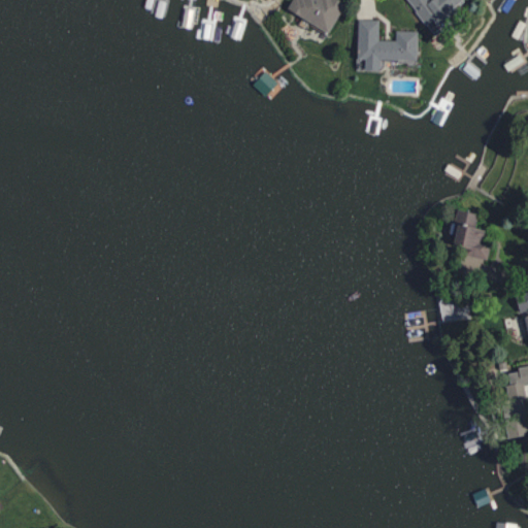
[(347,2),(342,0),(293,0),(288,9),(330,33),(347,2)]
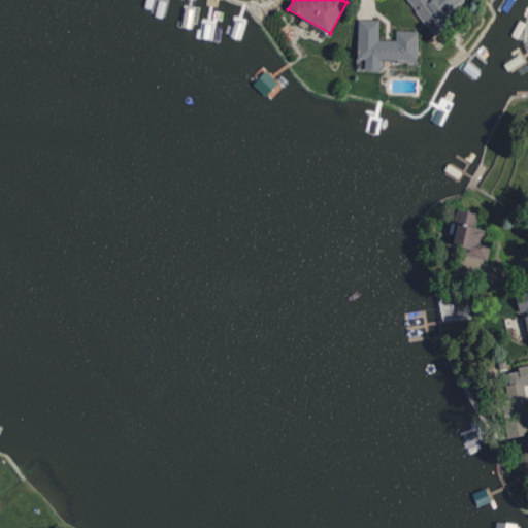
[(407,0),(432,30),(467,0),(407,0)]
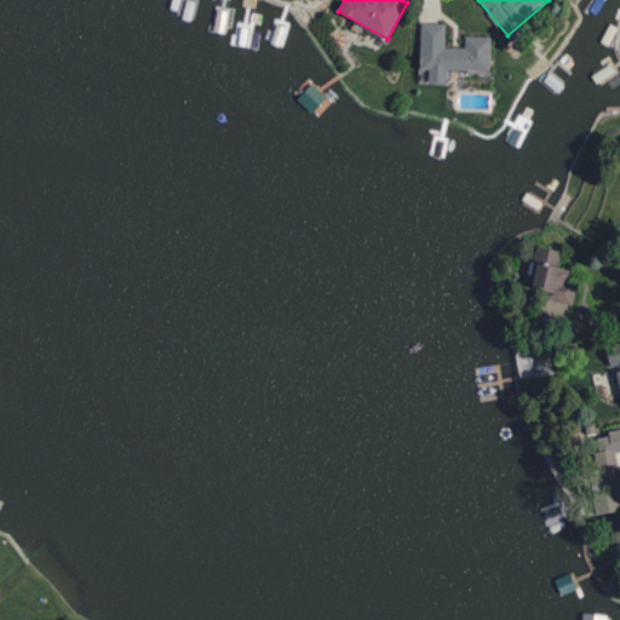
[(491,36),(465,35),(465,47),(446,46),(446,22),(420,22),(420,69),(430,69),(430,81),(446,81),(447,69),(491,70),(491,36)]
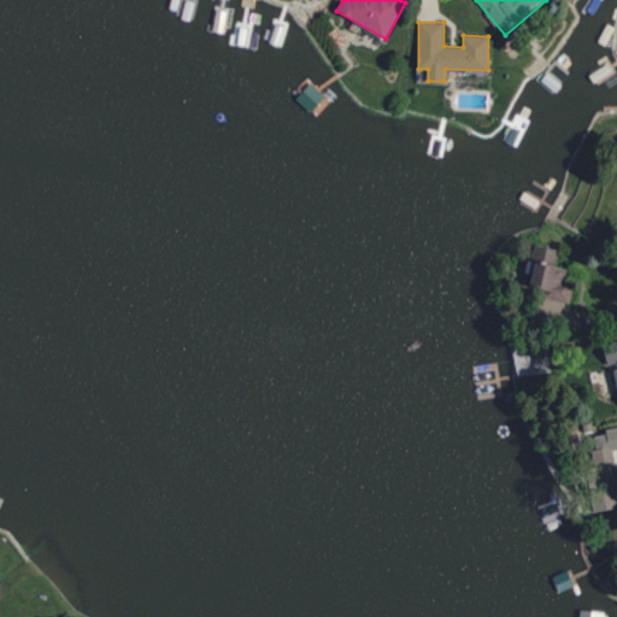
[(559,250),(538,245),(527,293),(570,303),(575,282),(566,281),(569,269),(556,265),(559,250)]
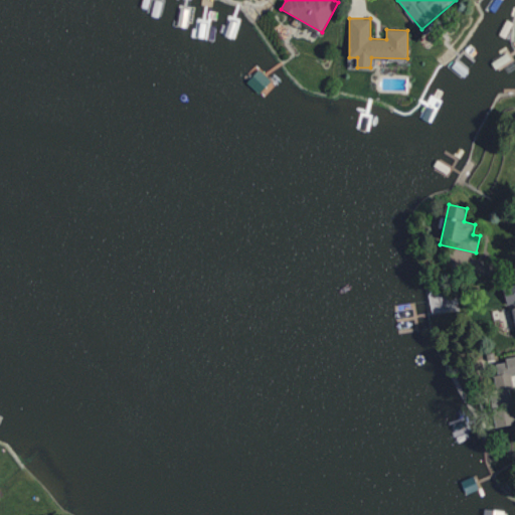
[(514,304),(514,284),(504,286),(507,305),(514,304)]
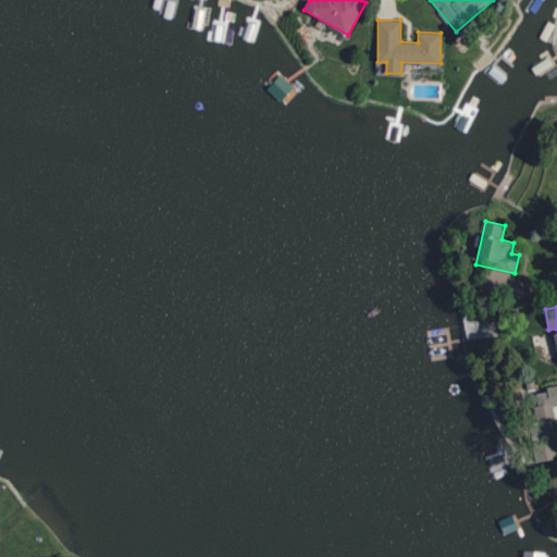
[(556,458),(556,445),(554,422),(556,422),(554,405),(556,404),(556,386),(536,391),(539,405),(532,406),(541,461),(556,458)]
